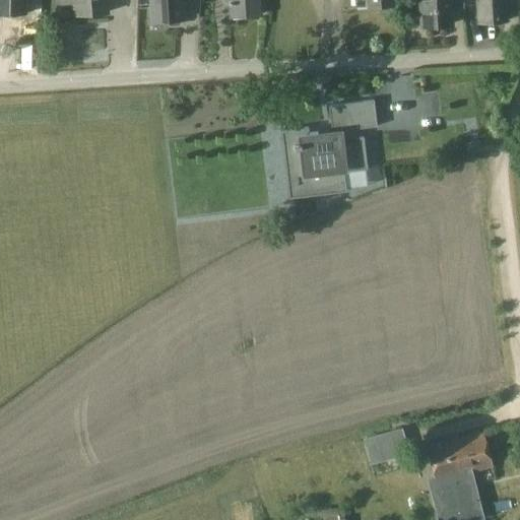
[(0,0),(0,17),(26,18),(26,0),(0,0)]
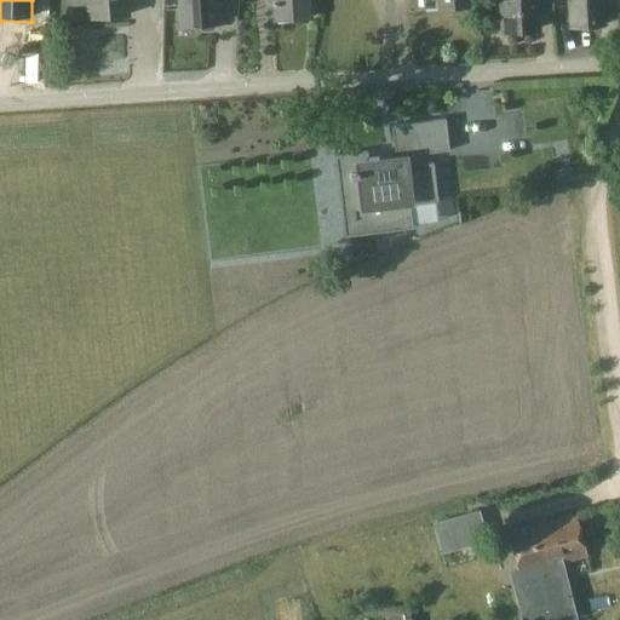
[(127,0),(90,0),(91,18),(130,16),(127,0)]
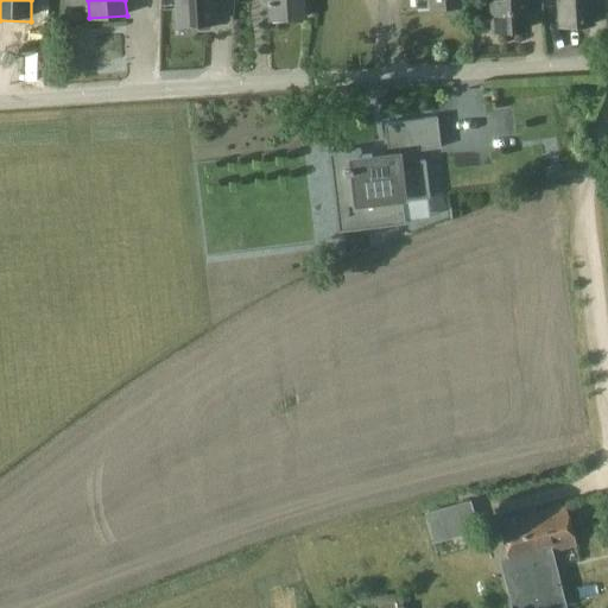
[(178,0),(181,26),(198,25),(198,29),(202,31),(211,30),(214,27),(214,24),(216,24),(215,0),(178,0)]
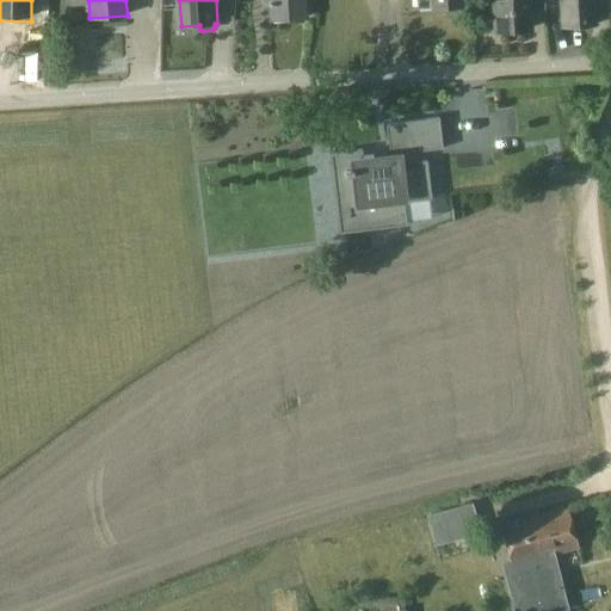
[(308,18),(306,0),(265,0),(266,1),(270,1),(271,20),(308,18)]
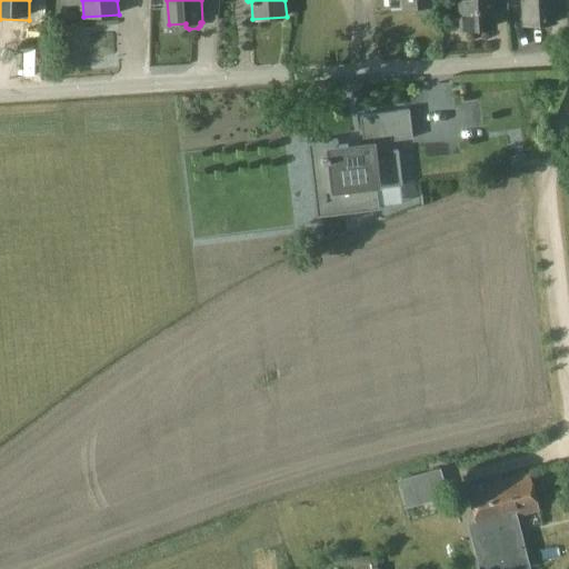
[(389,0),(390,7),(402,7),(402,8),(416,8),(416,12),(427,11),(427,7),(431,7),(431,0),(389,0)]
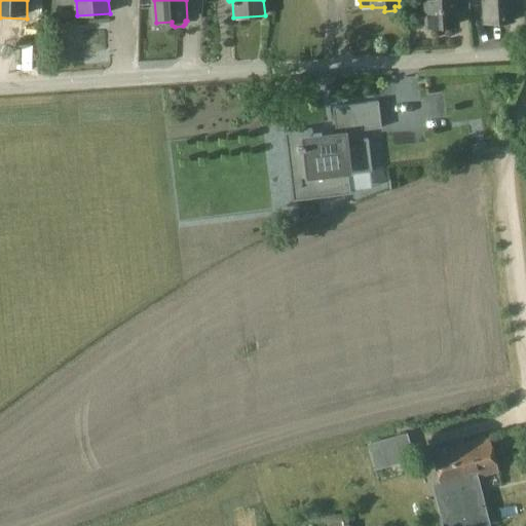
[(426,0),(428,27),(458,26),(457,8),(468,7),(468,0),(426,0)]
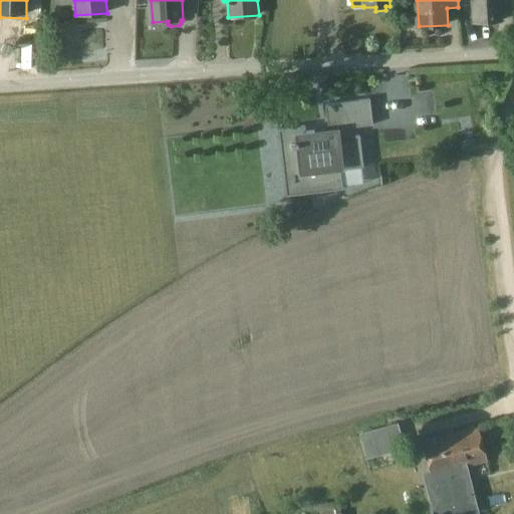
[(502,21),(500,0),(473,0),(474,22),(502,21)]
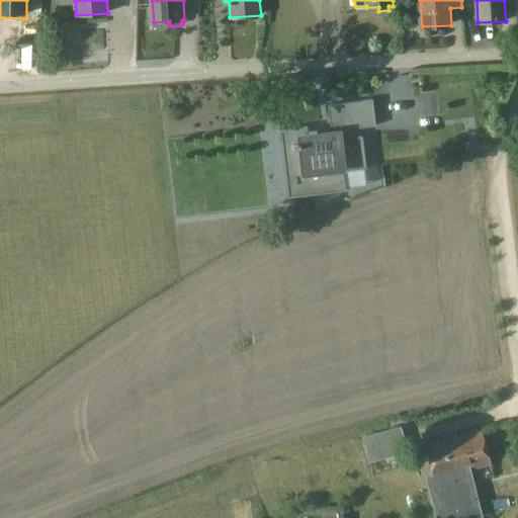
[(307,127),(280,131),(280,133),(282,133),(286,145),(285,145),(286,149),(291,192),(317,189),(317,194),(345,191),(343,172),(365,169),(362,137),(351,138),(350,130),(375,126),(372,100),(327,105),(330,132),(317,134),(317,133),(308,134),(307,127)]
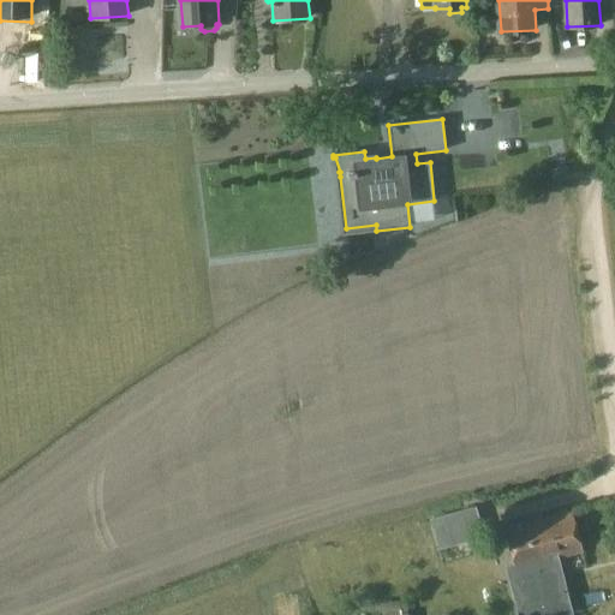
[(553,181),(569,179),(568,168),(551,171),(553,181)]
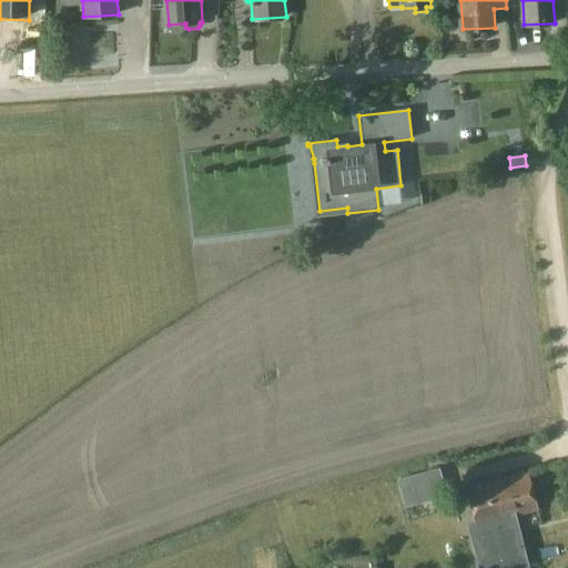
[(515,515),(537,509),(527,473),(466,488),(476,525),(477,525),(480,536),(473,538),(479,567),(517,567),(528,566),(515,515)]
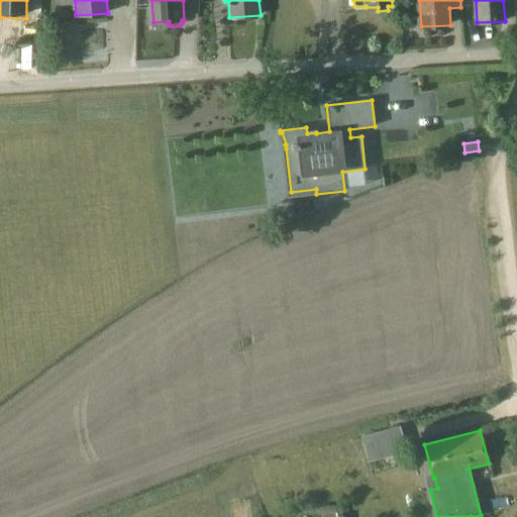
[(359,453),(362,462),(370,460),(375,478),(383,476),(376,449),(359,453)]
